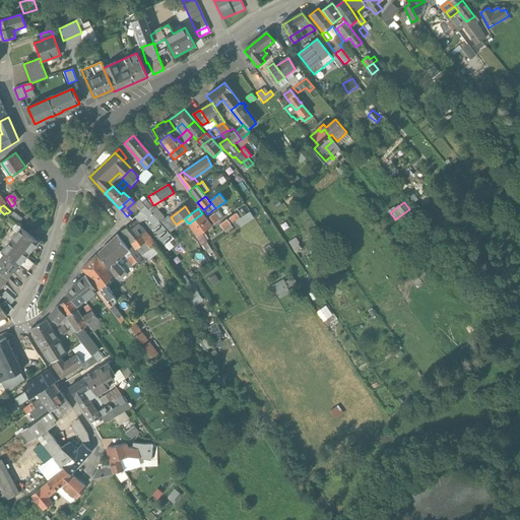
[(237,212),(230,217),(233,221),(240,217),(237,212)]
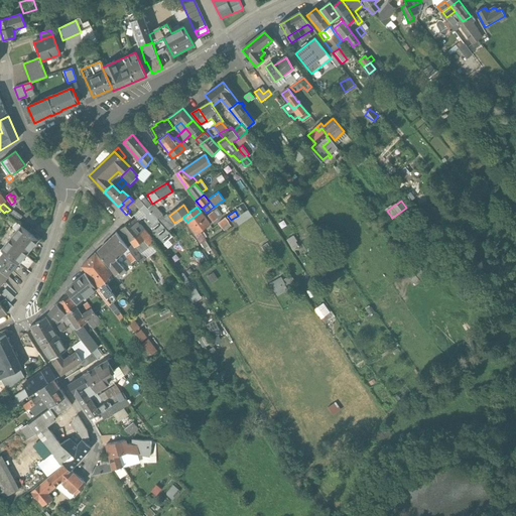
[(201,212),(187,222),(196,235),(210,224),(201,212)]
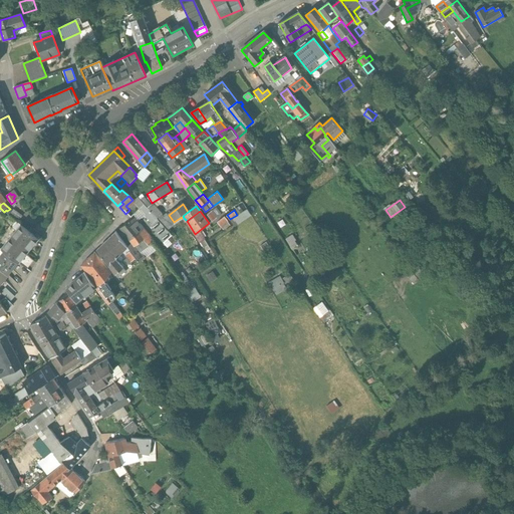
[(157,219),(151,212),(146,216),(153,223),(151,225),(157,232),(164,226),(157,219)]
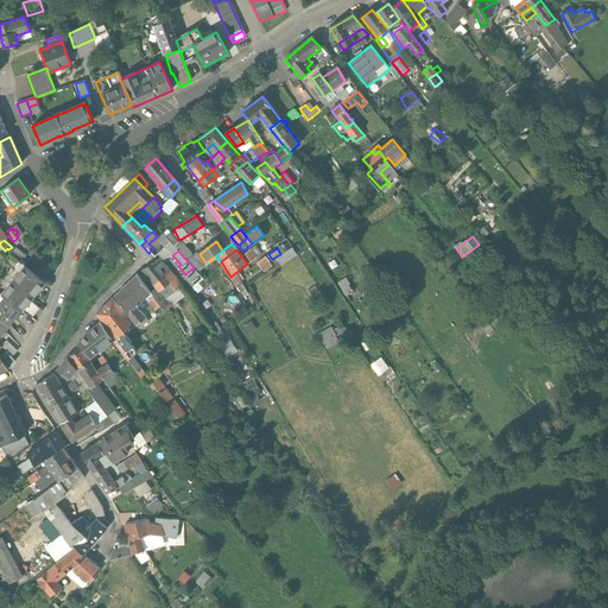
[(195,257),(191,253),(185,259),(194,267),(196,271),(201,266),(194,258),(195,257)]
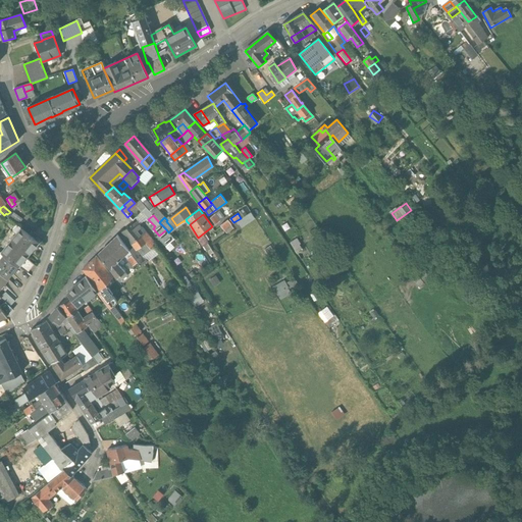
[(176,225),(171,218),(167,220),(166,221),(172,228),(174,230),(187,221),(186,219),(184,221),(183,221),(176,225)]
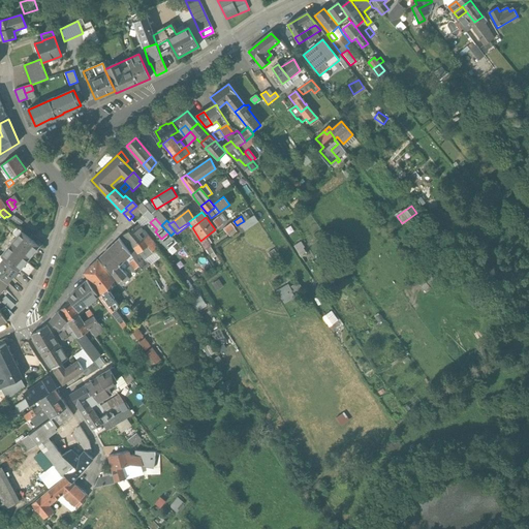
[(231,223),(223,228),(226,232),(234,227),(231,223)]
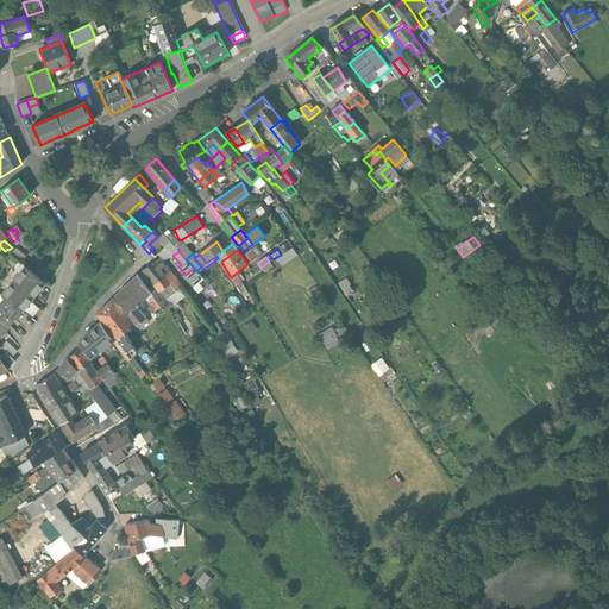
[(159,258),(152,263),(149,258),(142,263),(146,268),(143,270),(154,283),(156,288),(159,292),(169,284),(175,290),(181,286),(159,258)]
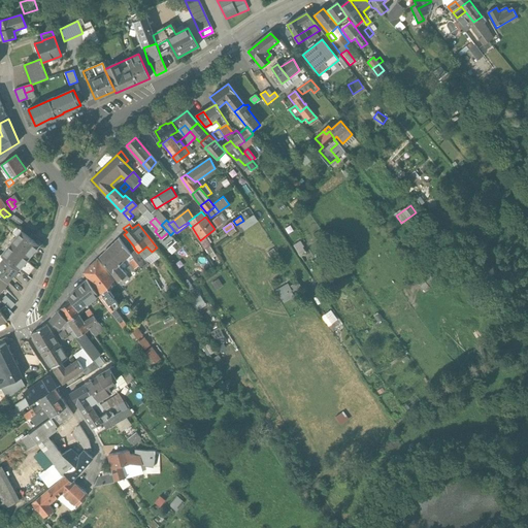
[(38,244),(22,231),(2,256),(4,258),(19,270),(25,261),(38,244)]
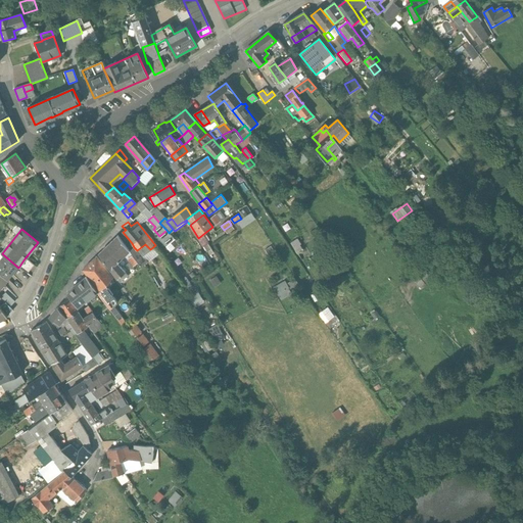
[(117,236),(99,254),(106,264),(117,279),(126,273),(116,264),(129,251),(117,236)]
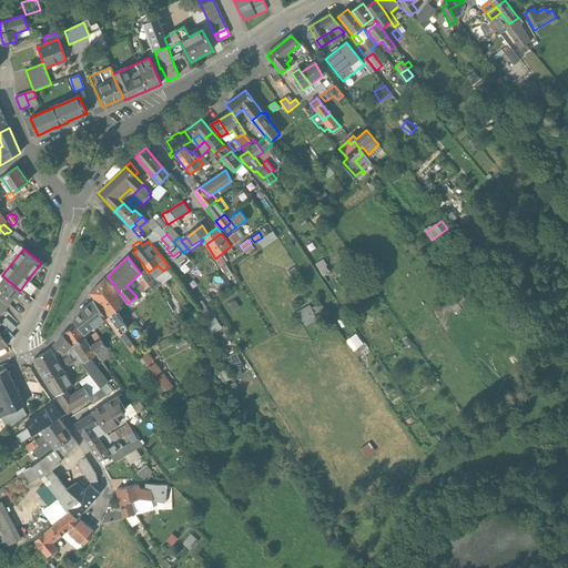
[(149,272),(145,269),(140,273),(144,277),(150,286),(153,290),(160,285),(149,272)]
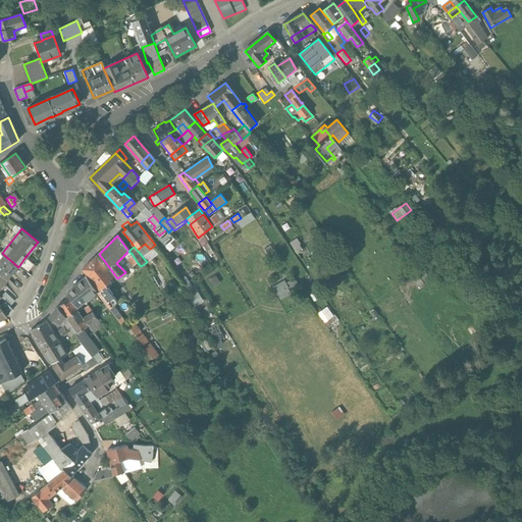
[(18,267),(4,255),(0,260),(0,272),(7,279),(18,267)]
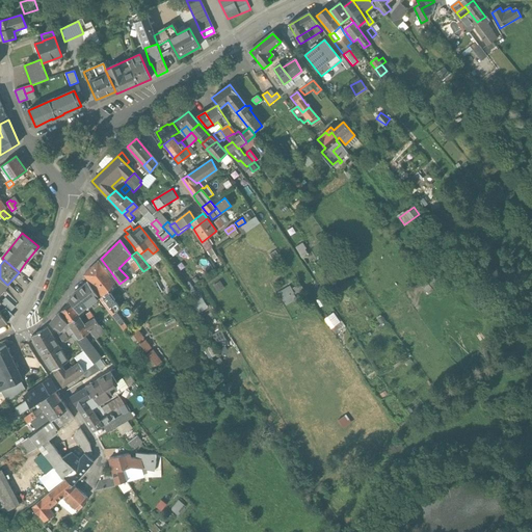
[(135,260),(130,265),(132,267),(128,270),(132,274),(134,273),(135,275),(137,272),(136,271),(140,268),(135,260)]
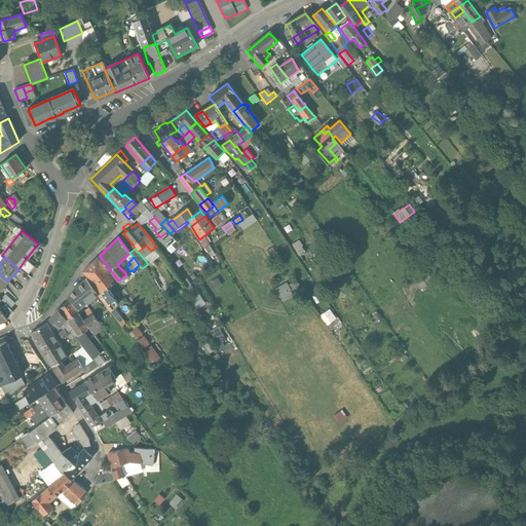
[(97,259),(83,271),(101,293),(99,294),(99,295),(99,296),(101,299),(107,306),(111,311),(117,304),(104,286),(111,280),(105,269),(97,259)]
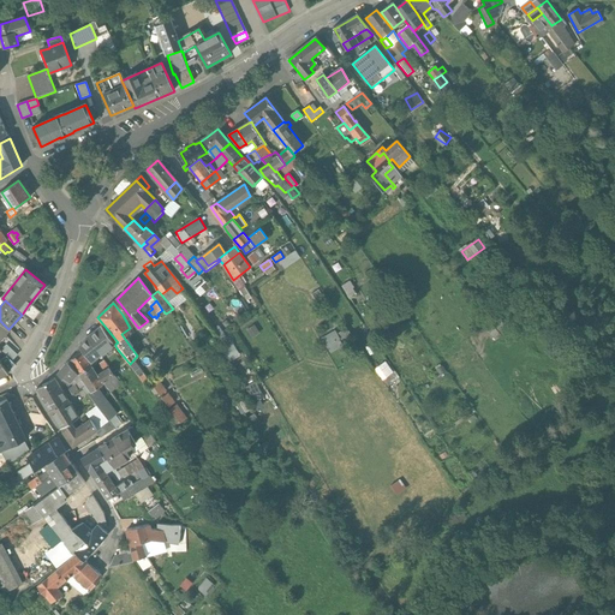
[(29,304),(22,315),(31,323),(39,314),(29,304)]
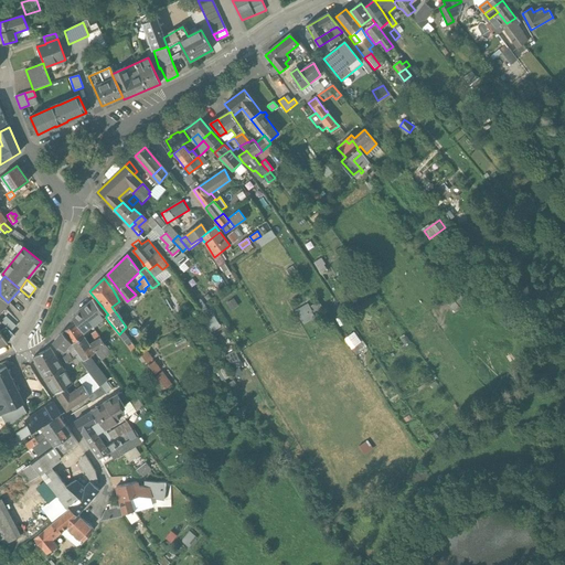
[(136,295),(127,301),(129,306),(139,298),(136,295)]
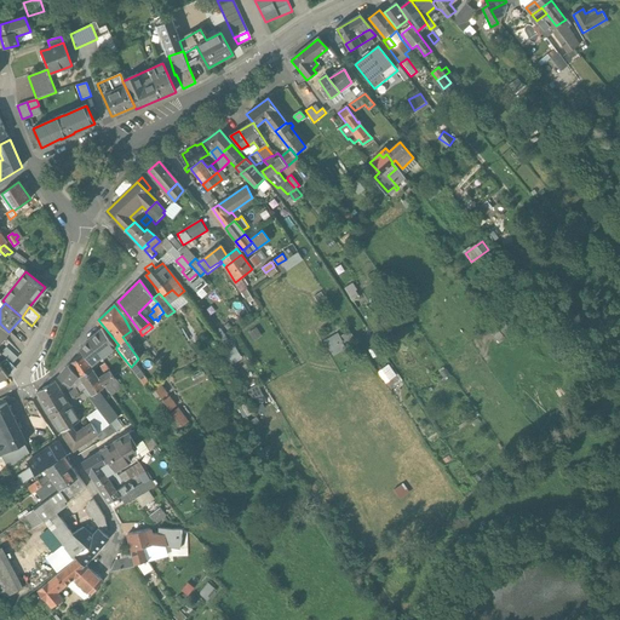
[(102,329),(89,342),(101,357),(115,346),(102,329)]
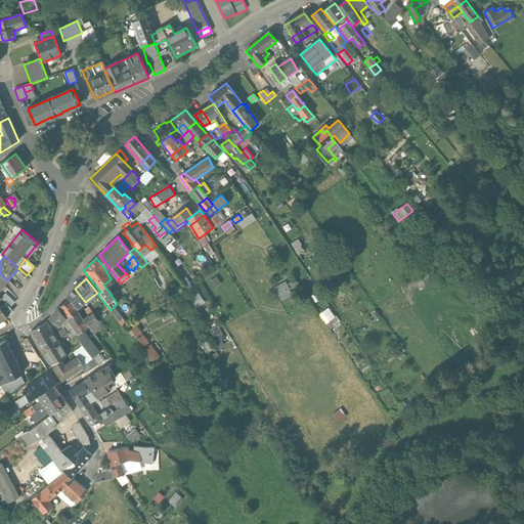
[(85,302),(75,289),(68,296),(77,307),(82,302),(84,305),(86,304),(85,302)]
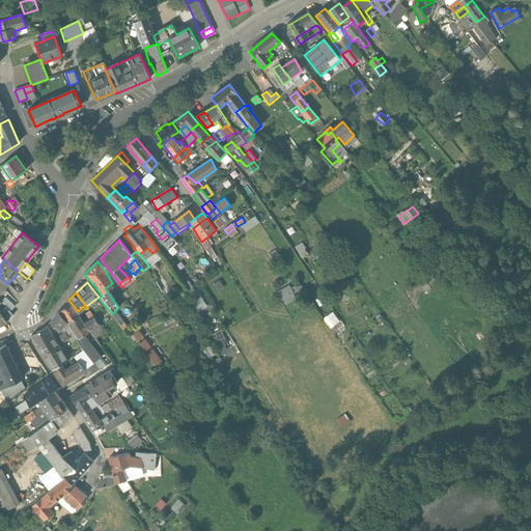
[(102,302),(98,305),(100,306),(96,308),(101,312),(103,311),(104,312),(108,309),(102,302)]
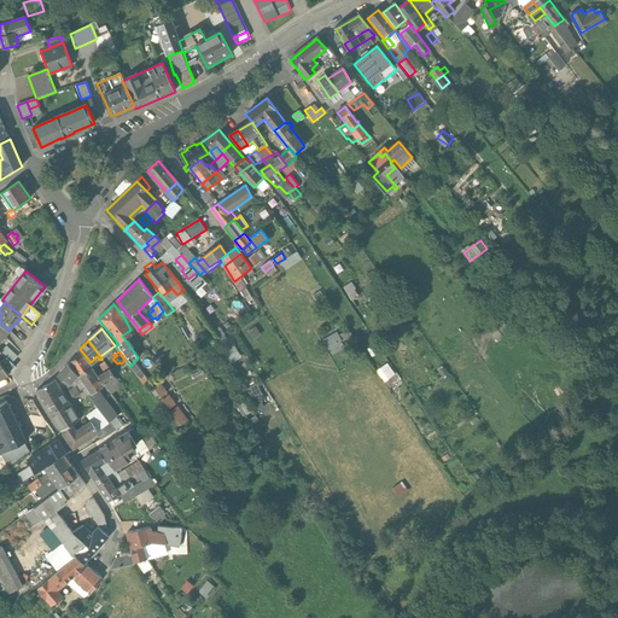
[(82,354),(70,362),(80,377),(80,375),(91,368),(82,354)]
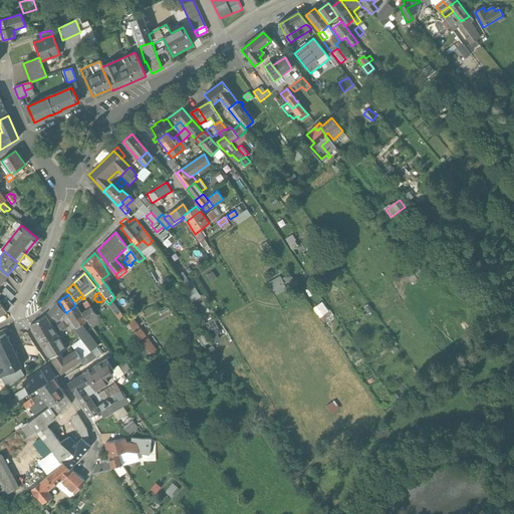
[(13,305),(5,298),(0,300),(0,301),(6,312),(13,305)]
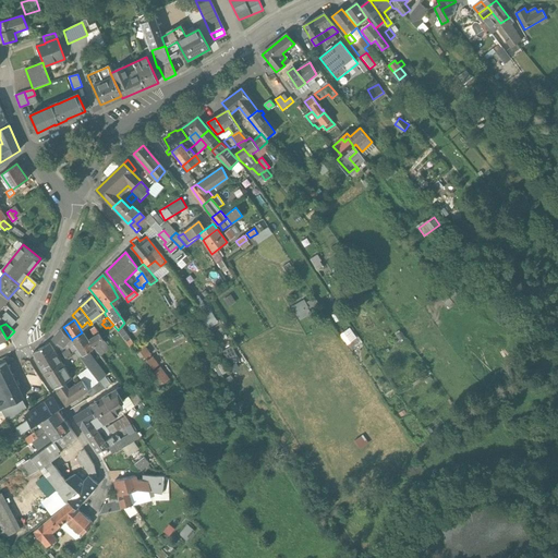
[(341,331),(351,347),(361,341),(351,325),(341,331)]
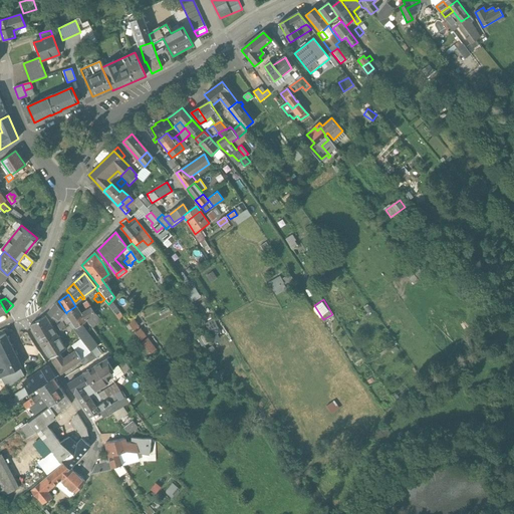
[(87,309),(80,314),(85,320),(94,314),(90,307),(90,306),(87,302),(83,305),(85,308),(87,307),(87,309)]
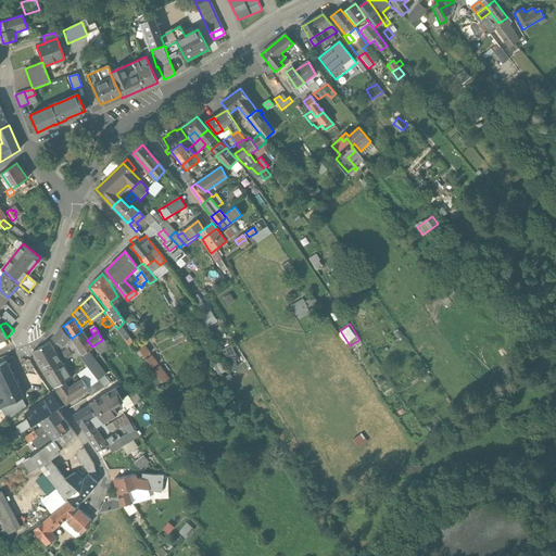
[(61,328),(52,339),(59,345),(60,344),(62,345),(70,337),(61,328)]
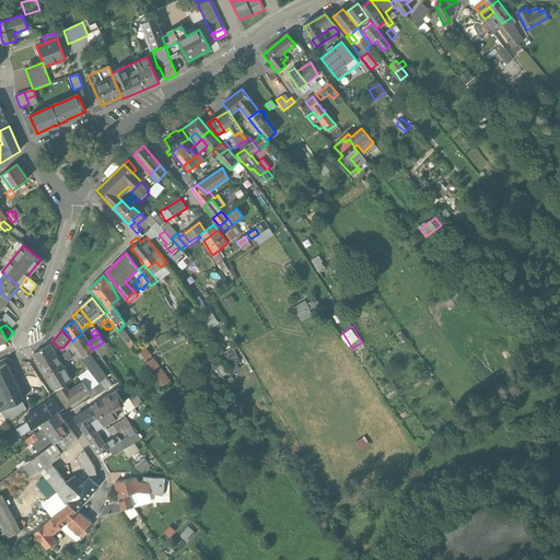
[(88,342),(82,334),(72,340),(83,356),(88,352),(93,349),(88,342)]
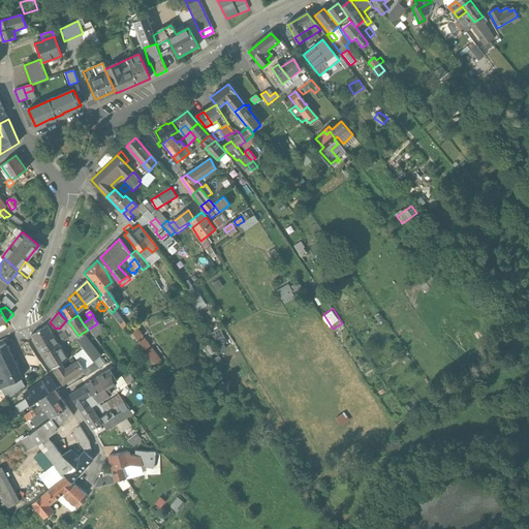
[(47,325),(31,335),(36,343),(52,334),(47,325)]
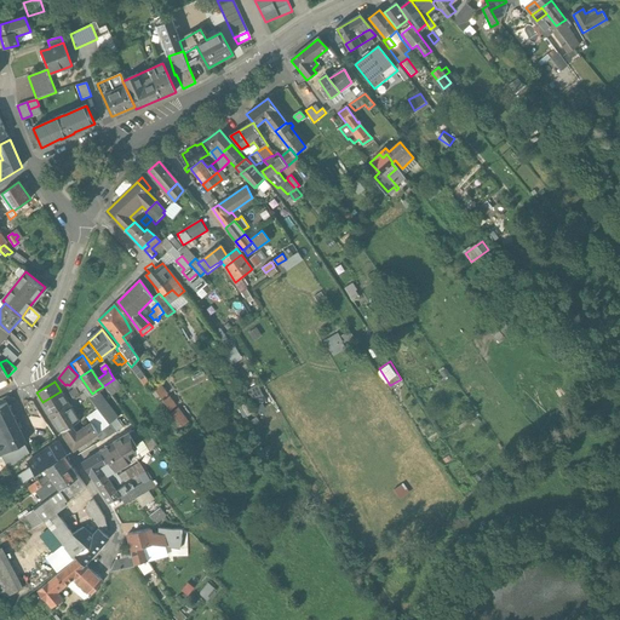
[(256,403),(267,399),(259,383),(248,388),(256,403)]
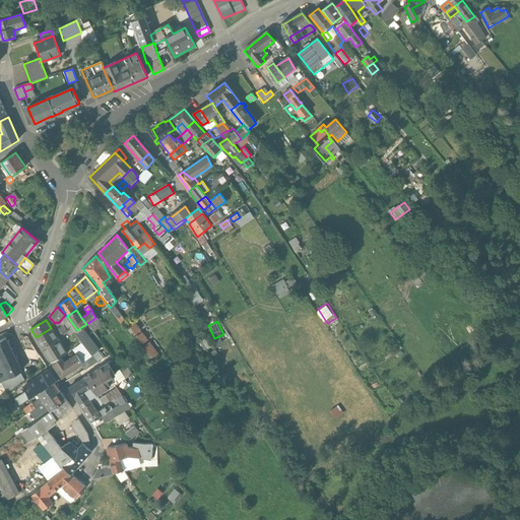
[(71,327),(67,322),(62,325),(66,331),(71,327)]
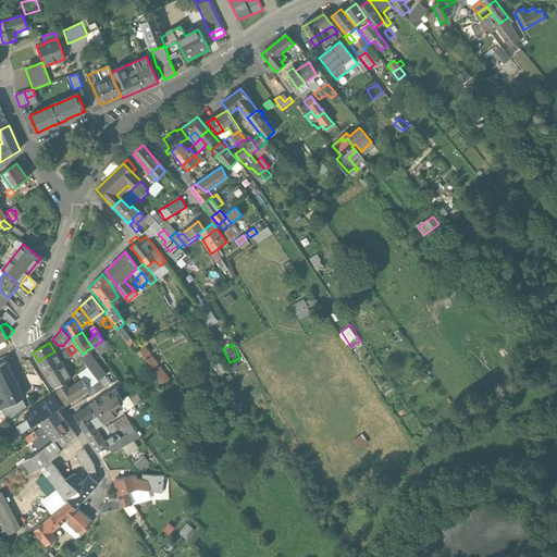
[(145,345),(136,351),(138,354),(140,351),(144,356),(141,358),(143,360),(150,354),(145,345)]
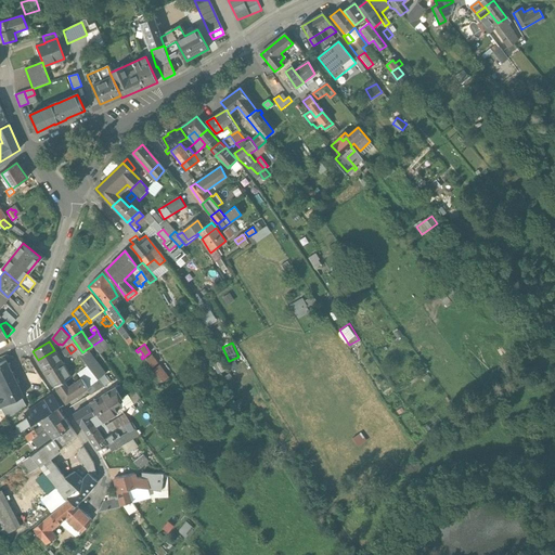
[(66,347),(61,350),(65,357),(71,353),(66,347)]
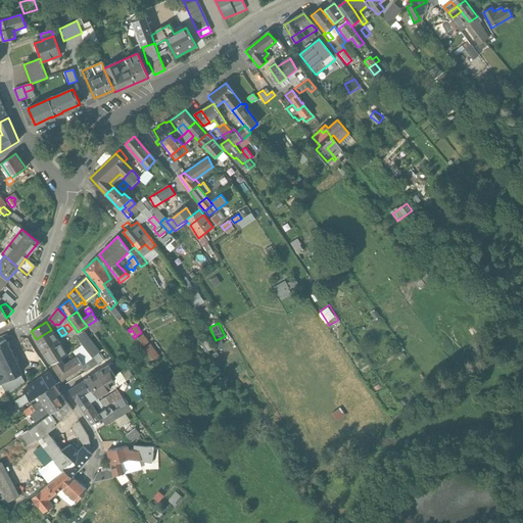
[(99,352),(82,329),(78,332),(75,334),(86,348),(93,357),(97,353),(99,352)]
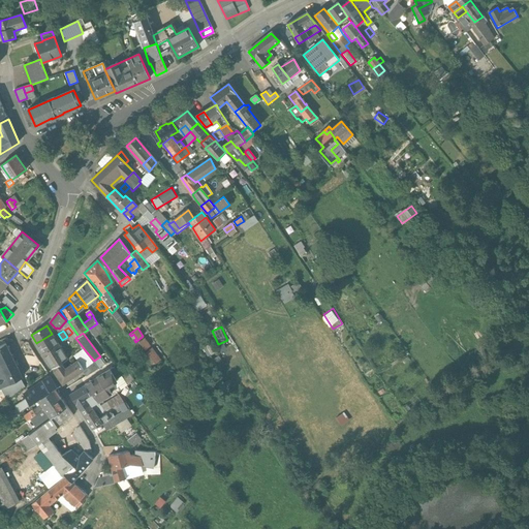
[(52,334),(36,343),(40,349),(53,369),(61,364),(56,356),(63,351),(58,344),(52,334)]
